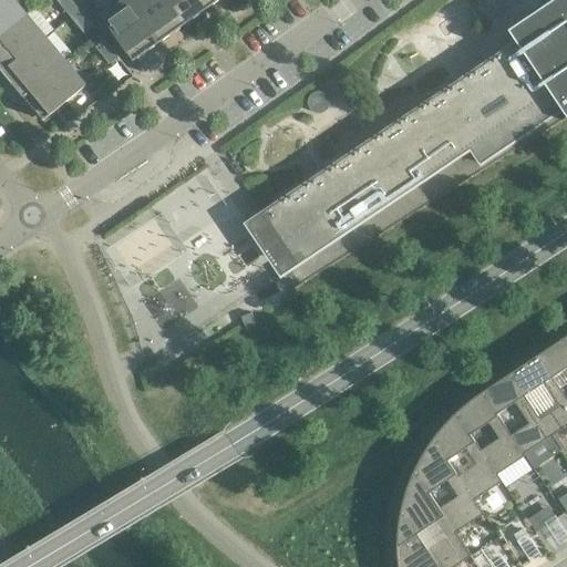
[(0,0),(0,37),(24,17),(10,0),(0,0)]
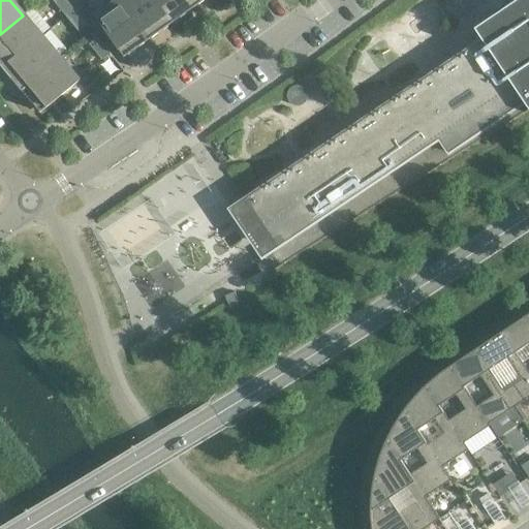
[(74,9),(66,0),(58,0),(55,3),(65,16),(74,9)]
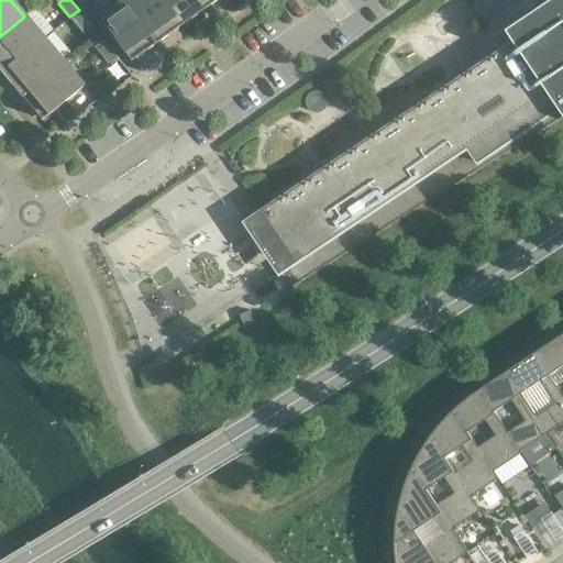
[(183,25),(165,0),(129,0),(129,1),(158,43),(183,25)]
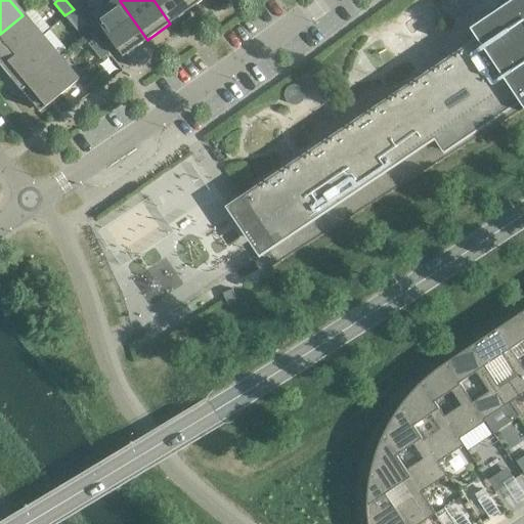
[(193,7),(188,0),(154,0),(170,24),(193,7)]
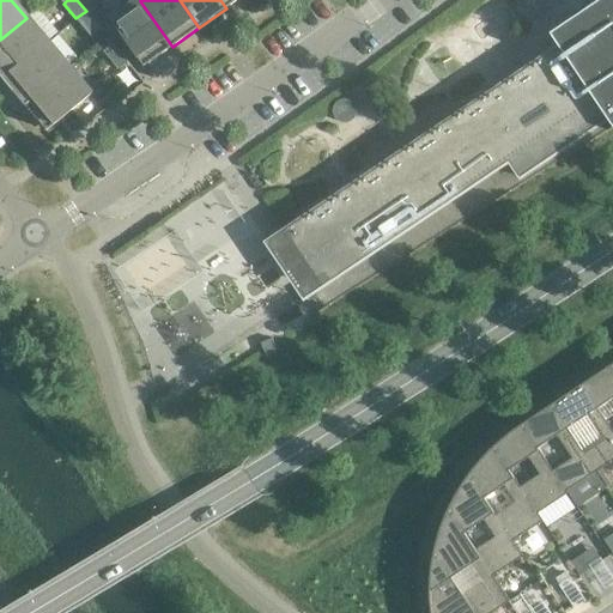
[(612,0),(588,0),(574,14),(575,16),(551,32),(558,44),(483,95),(535,175),(612,126),(612,0)]
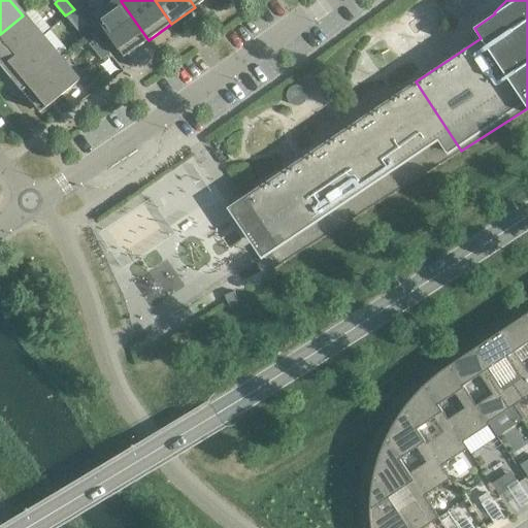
[(149,40),(121,1),(96,18),(124,57),(149,40)]
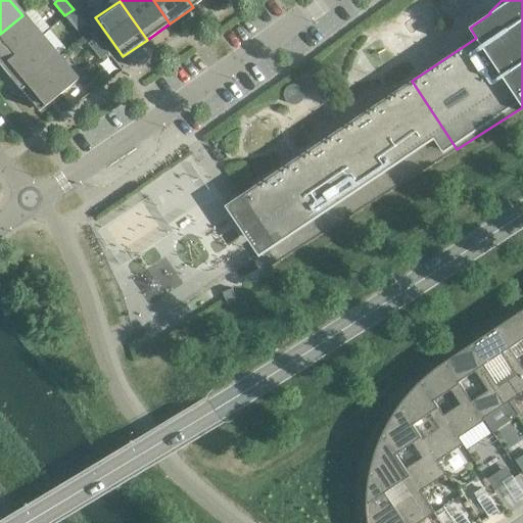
[(84,21),(74,9),(64,15),(76,29),(84,21)]
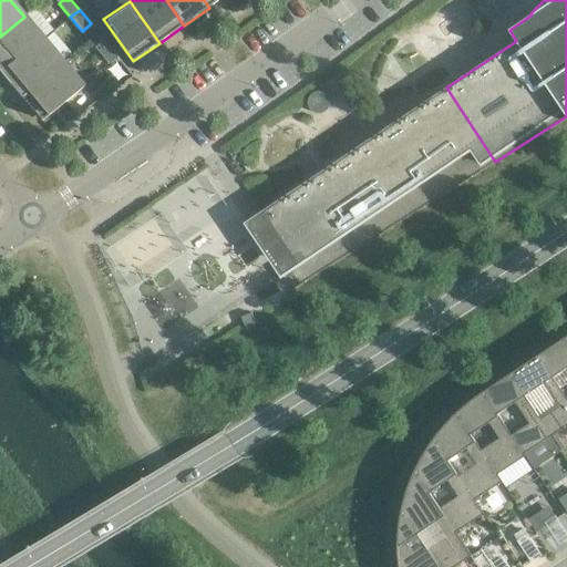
[(43,40),(24,17),(0,37),(0,69),(3,73),(43,40)]
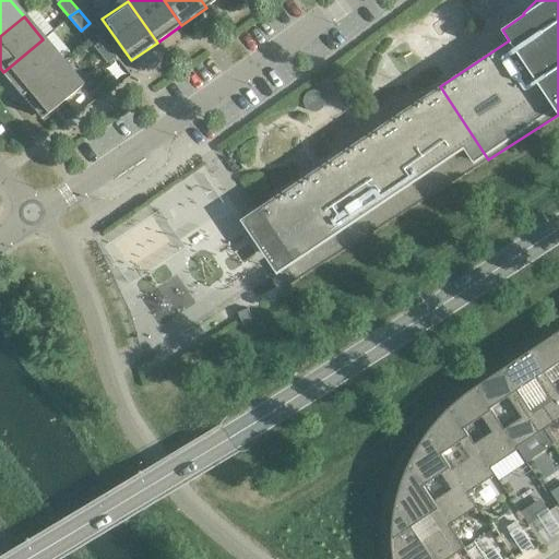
[(62,62),(43,39),(3,72),(23,95),(62,62)]
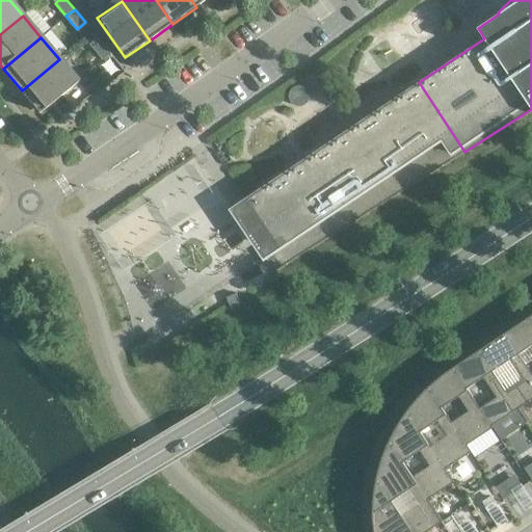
[(111,53),(101,41),(91,47),(102,60),(111,53)]
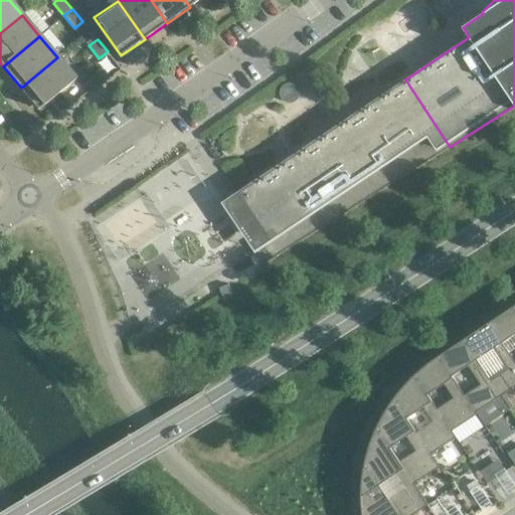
[(76,79),(57,57),(21,88),(40,110),(76,79)]
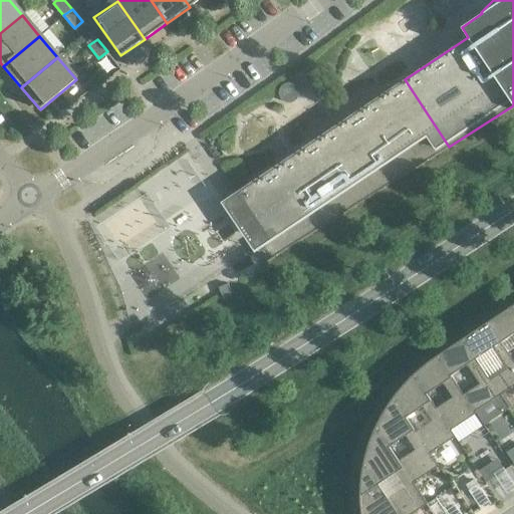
[(449,147),(405,79),(320,136),(364,200),(449,147)]
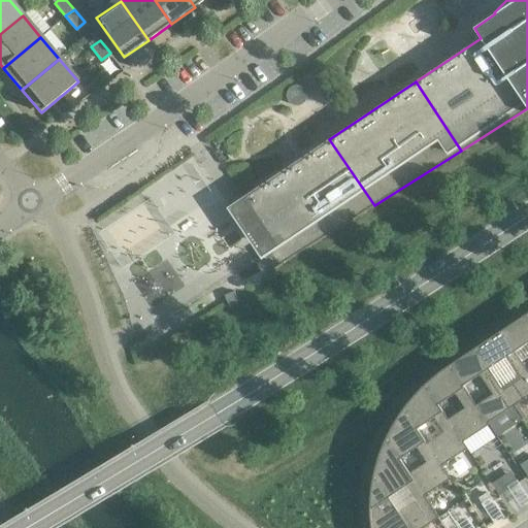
[(296,87),(294,87),(293,87),(292,88),(290,89),(289,90),(288,91),(287,93),(287,95),(287,96),(287,98),(287,100),(288,101),(289,103),(290,104),(291,105),(292,106),(294,106),(295,107),(296,107),(297,107),(298,106),(299,106),(300,106),(301,105),(302,105),(303,104),(304,104),(304,103),(305,102),(306,100),(306,99),(306,98),(306,96),(306,95),(306,94),(306,93),(305,91),(304,91),(304,90),(303,89),(302,88),(301,88),(300,87),(299,87),(298,87),(297,87),(296,87)]
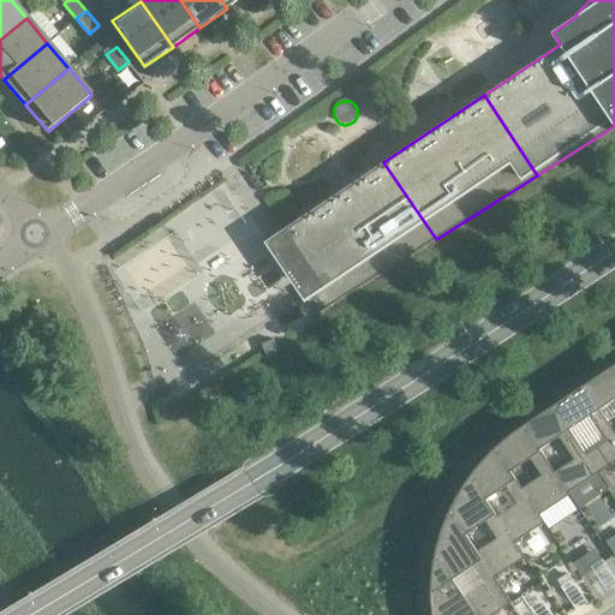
[(436,239),(383,162),(264,243),(305,303),(310,299),(318,312),(436,239)]
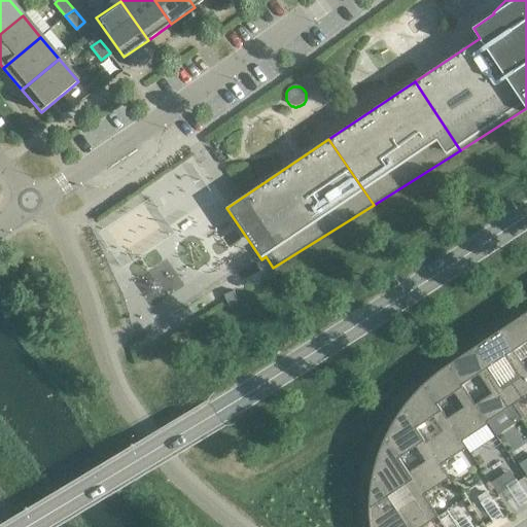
[(224,295),(226,301),(229,306),(239,302),(234,290),(224,295)]
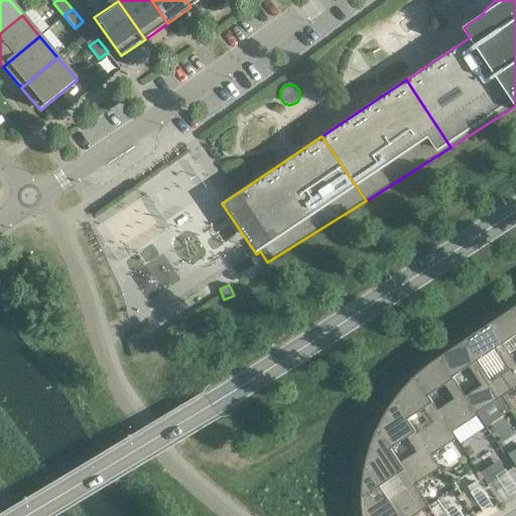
[(515,309),(514,307),(489,324),(503,345),(515,335),(515,363),(515,364),(515,309)]
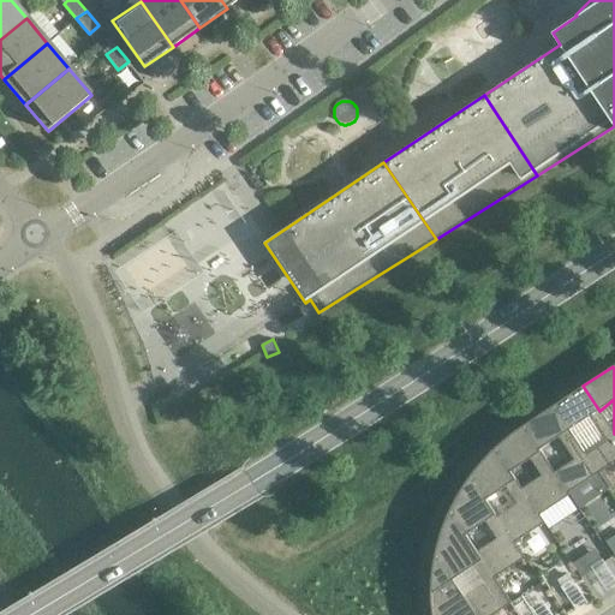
[(614,461),(614,434),(599,411),(583,386),(553,406),(569,430),(589,417),(604,440),(584,453),(597,473),(614,461)]
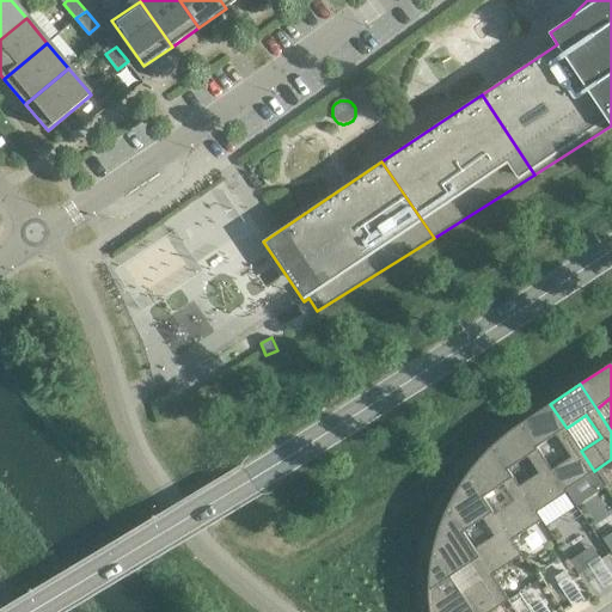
[(594,471),(581,451),(567,428),(550,404),(520,423),(537,448),(556,435),(571,458),(551,471),(567,493),(565,490),(594,471)]
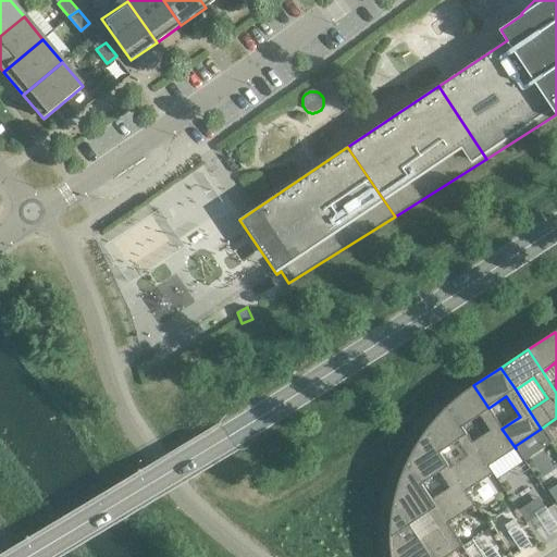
[(516,448),(502,429),(489,408),(473,385),(467,391),(460,395),(455,400),(448,406),(462,428),(480,416),(490,431),(472,443),(493,474),(493,473),(489,467),(516,448)]
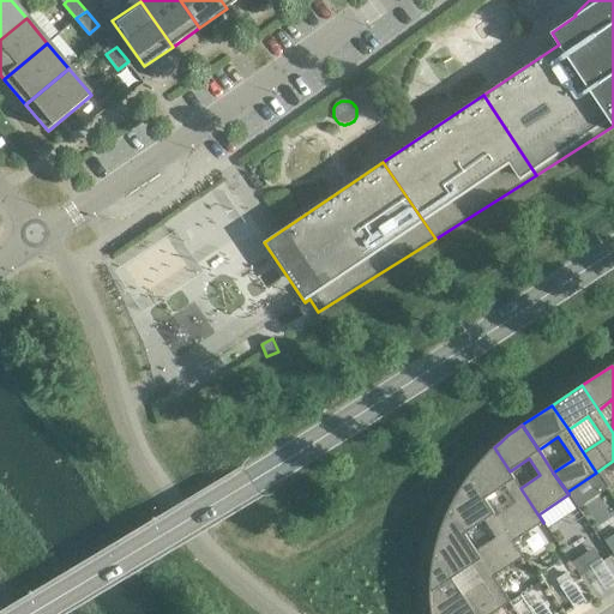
[(543,523),(521,488),(510,471),(494,447),(487,453),(481,461),(475,468),(469,476),(485,499),(505,486),(516,503),(495,516),(523,558),(524,557),(513,542),(543,523)]
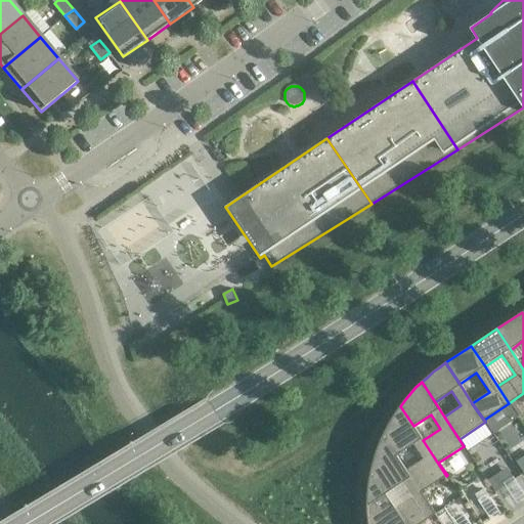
[(446,476),(423,440),(413,426),(400,406),(395,413),(391,421),(387,428),(383,436),(396,455),(413,444),(423,459),(406,470),(435,514),(436,514),(422,492),(446,476)]
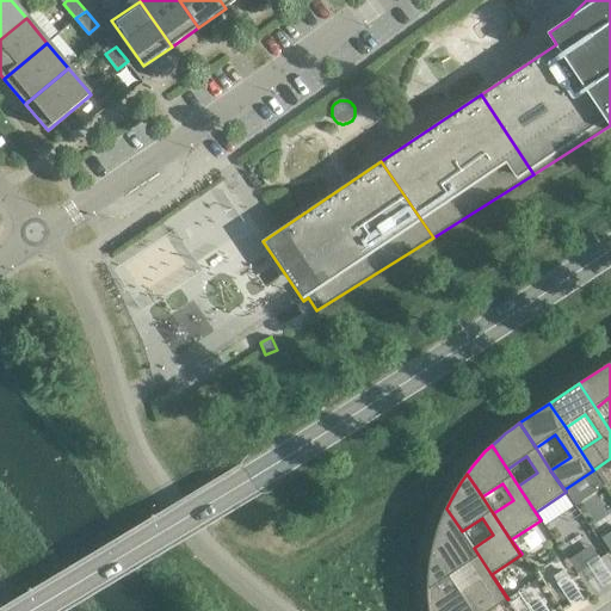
[(489,610),(507,599),(474,548),(462,531),(446,508),(443,516),(440,524),(438,529),(436,537),(433,547),(432,551),(449,576),(469,563),(480,580),(461,593),(471,610),(489,610)]
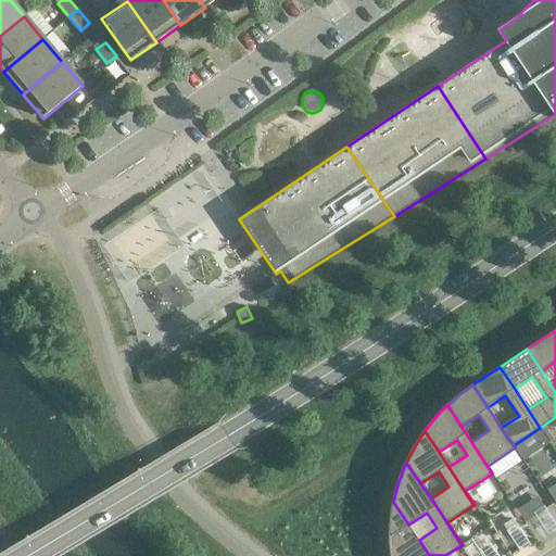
[(555,481),(546,489),(554,500),(555,498),(555,481)]
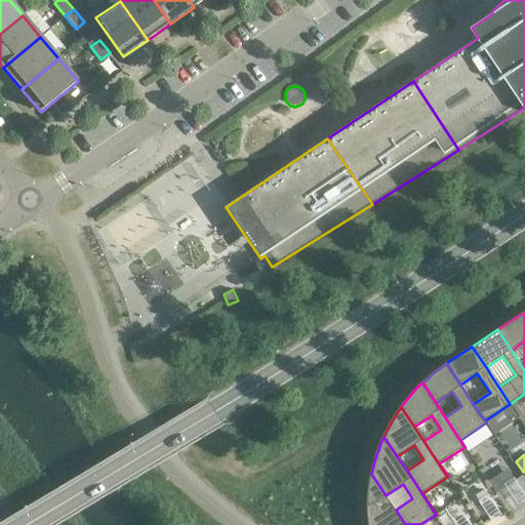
[(405,524),(396,510),(386,495),(371,474),(370,480),(369,484),(369,488),(368,495),(368,502),(368,510),(368,513),(369,521),(369,524),(405,524)]
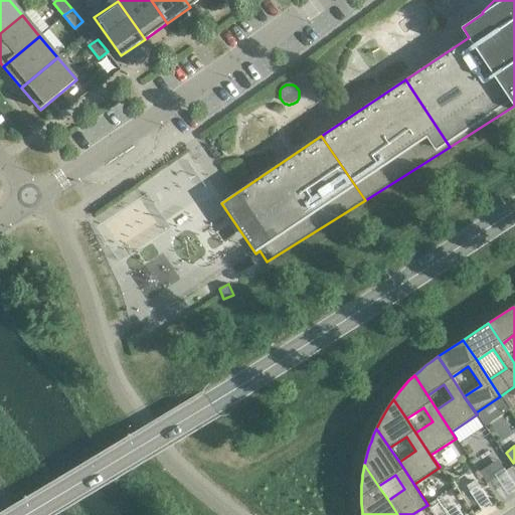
[(479,473),(485,482),(496,475),(490,465),(479,473)]
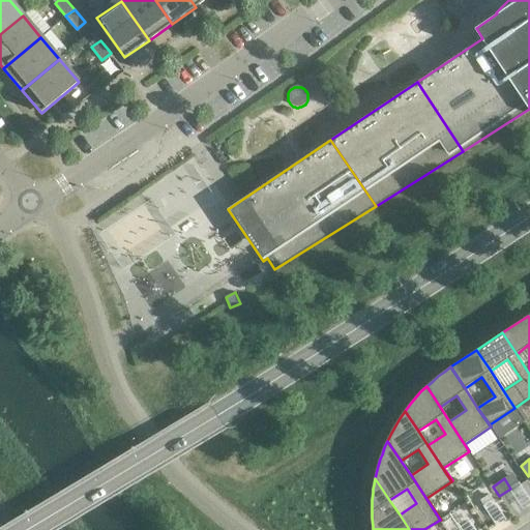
[(486,508),(495,502),(489,494),(479,500),(486,508)]
